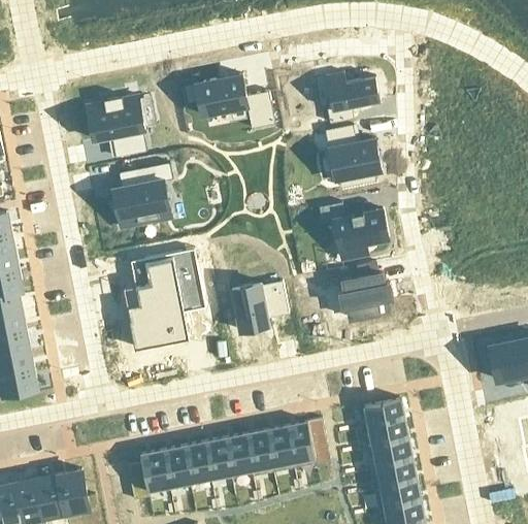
[(343,75),(325,78),(332,110),(327,111),(330,126),(354,121),(352,108),(380,103),(375,79),(345,85),(343,75)]
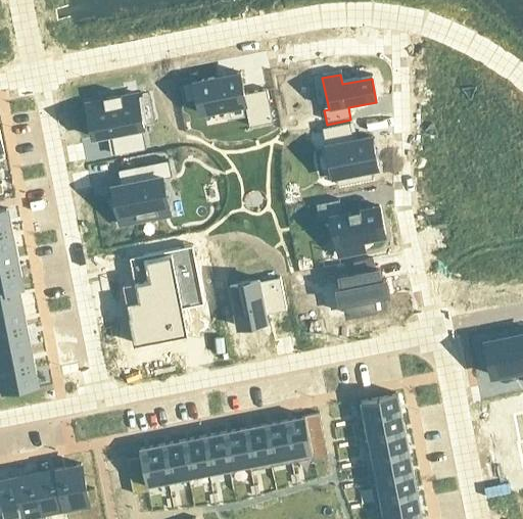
[(240,76),(193,85),(199,116),(244,107),(249,130),(273,125),(267,92),(244,97),(240,76)]
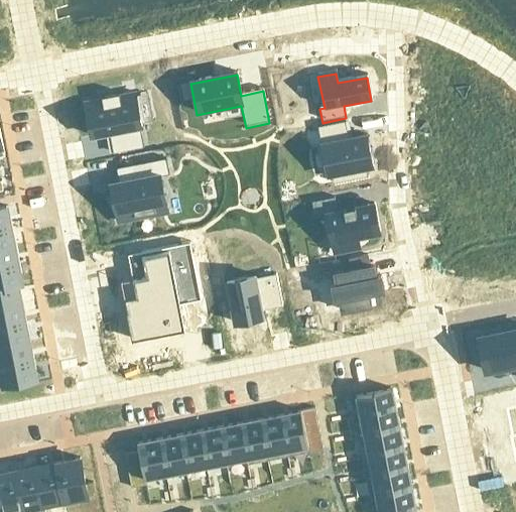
[(102,102),(85,106),(91,139),(109,135),(113,156),(143,150),(139,130),(141,129),(135,96),(120,99),(119,96),(101,99),(102,102)]
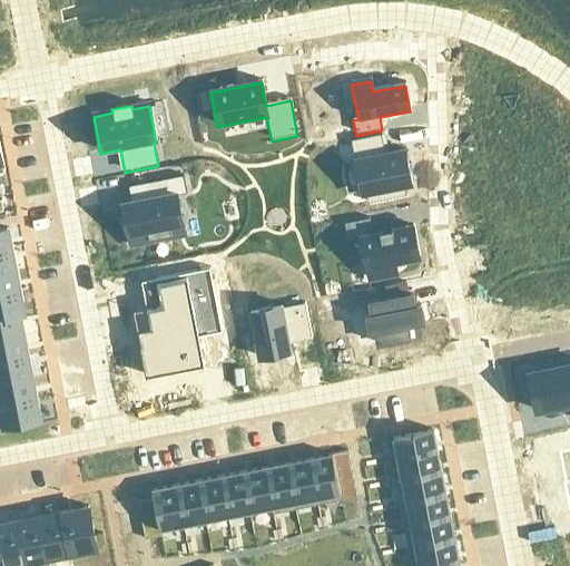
[(512,115),(473,115),(473,173),(504,172),(504,187),(532,186),(531,172),(513,172),(512,115)]
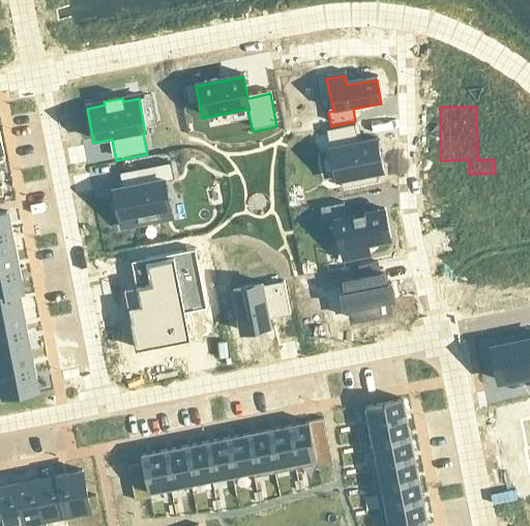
[(354,127),(326,134),(336,183),(340,182),(342,192),(377,184),(376,175),(383,174),(377,141),(357,145),(354,127)]
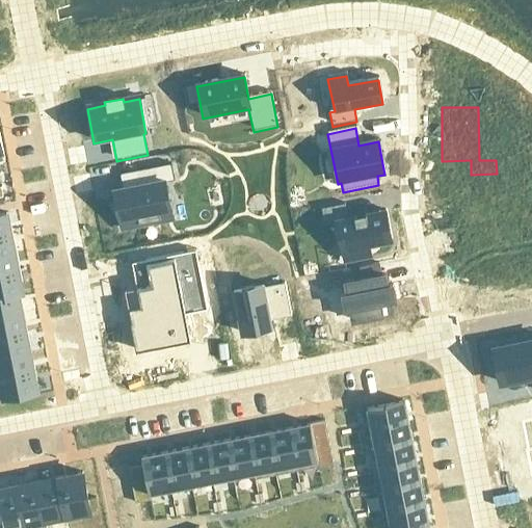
[(122,190),(114,192),(122,232),(173,221),(165,184),(174,183),(170,166),(120,177),(122,190)]
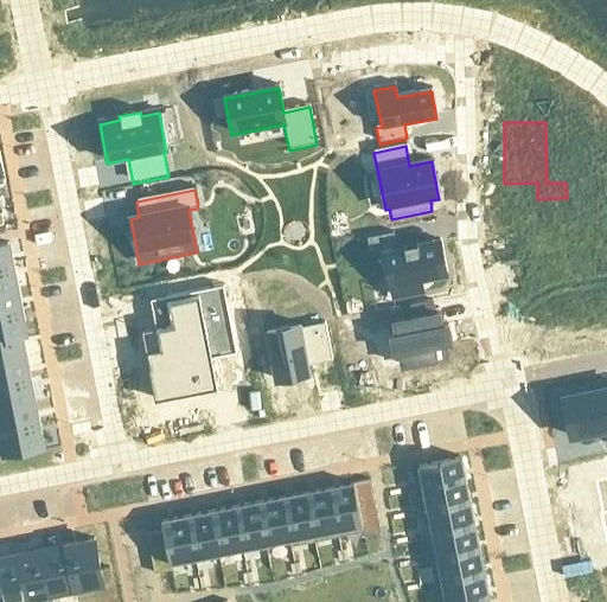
[(537,215),(504,215),(505,276),(548,275),(547,215),(567,215),(567,198),(537,199),(537,215)]
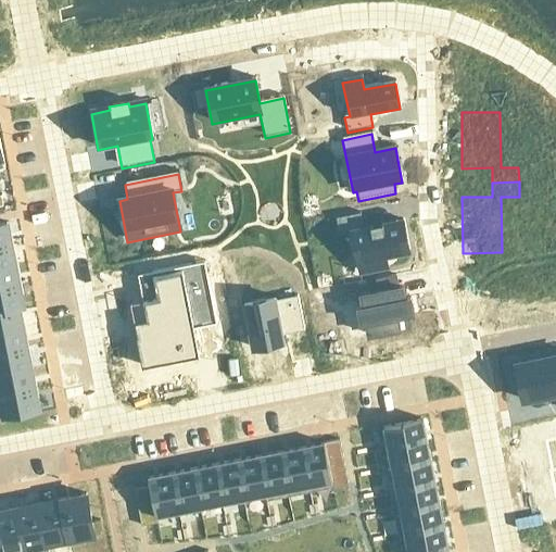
[(359,215),(336,221),(339,237),(352,235),(357,264),(359,263),(362,275),(387,271),(384,259),(408,253),(403,223),(363,230),(359,215)]
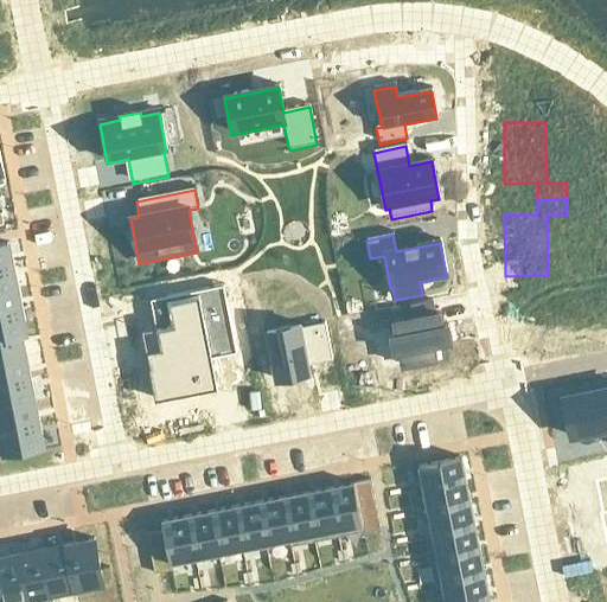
[(7,247),(0,248),(0,271),(12,270),(7,247)]
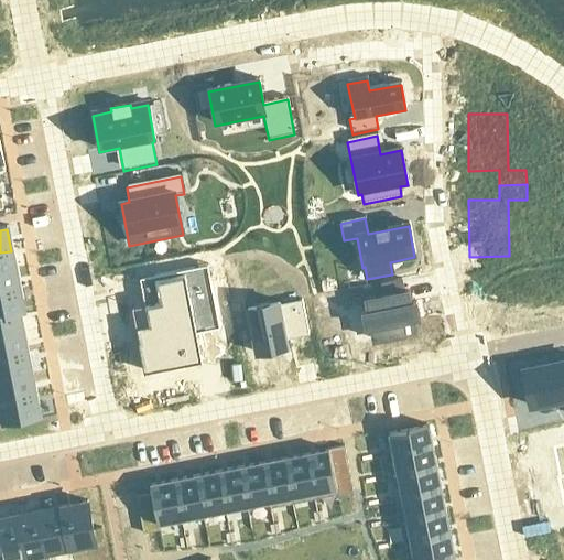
[(11,251),(0,252),(0,275),(15,271),(11,251)]
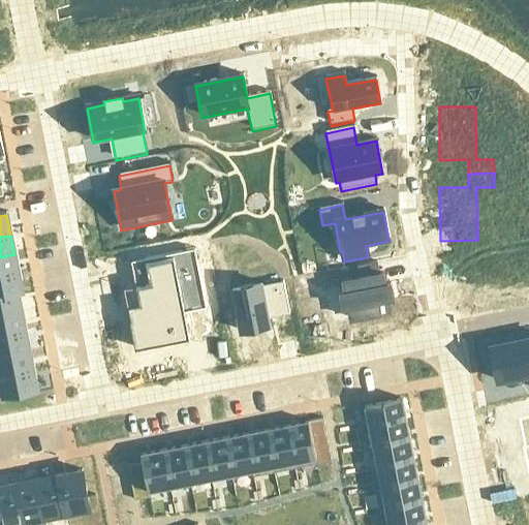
[(141,320),(131,322),(137,352),(190,342),(185,315),(207,310),(195,250),(144,260),(148,285),(134,288),(141,320)]
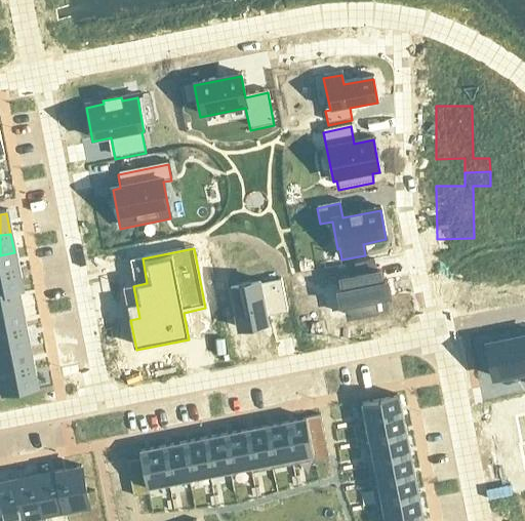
[(524,249),(498,255),(506,291),(524,287),(524,249)]
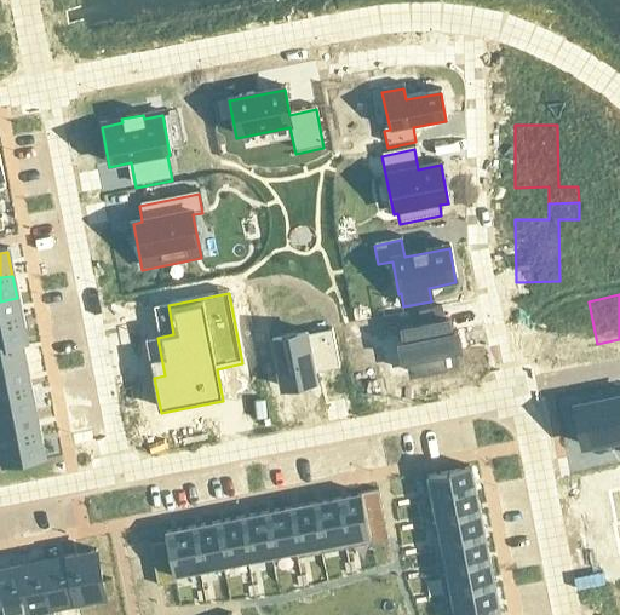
[(0,325),(21,321),(17,298),(0,302),(0,325)]
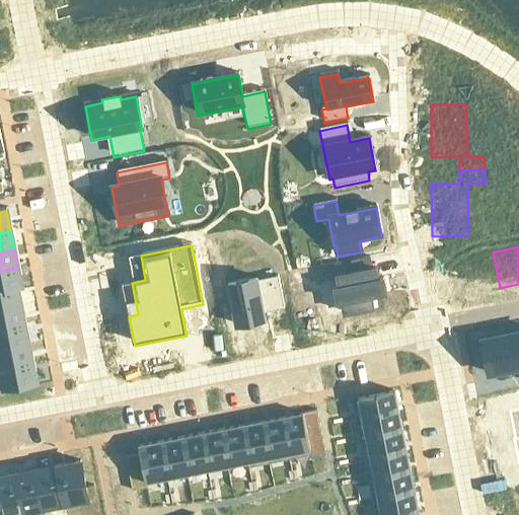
[(339,289),(334,290),(337,305),(342,304),(344,315),(383,307),(381,296),(386,295),(383,280),(378,281),(376,270),(372,270),(370,260),(351,264),(353,274),(336,277),(339,289)]
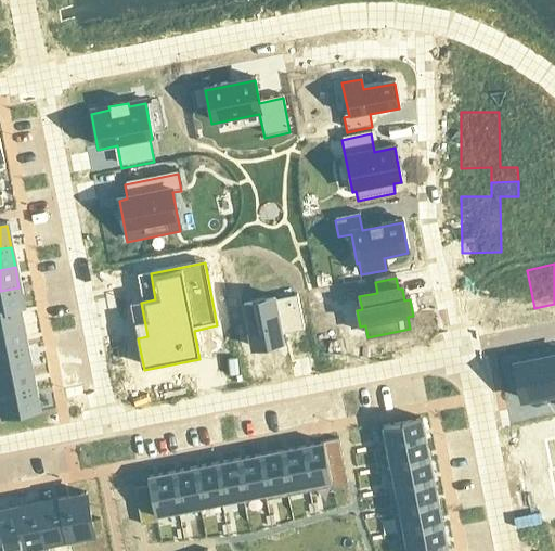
[(18,287),(0,291),(0,312),(17,309),(18,310),(23,309),(18,287)]
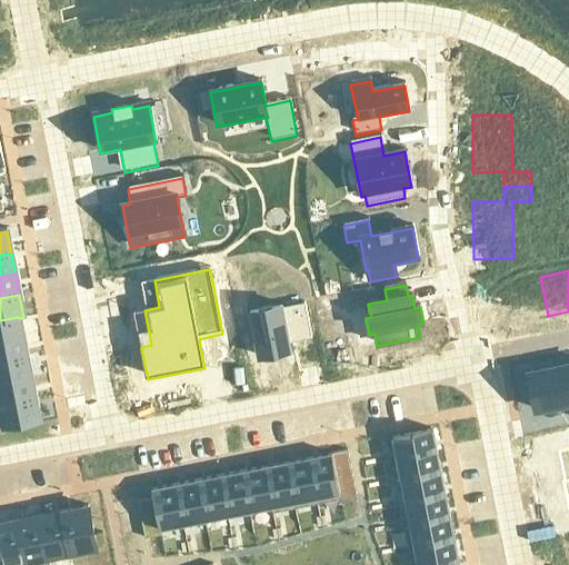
[(280,307),(249,314),(259,359),(290,354),(288,342),(308,337),(309,342),(311,342),(305,306),(281,310),(280,307)]
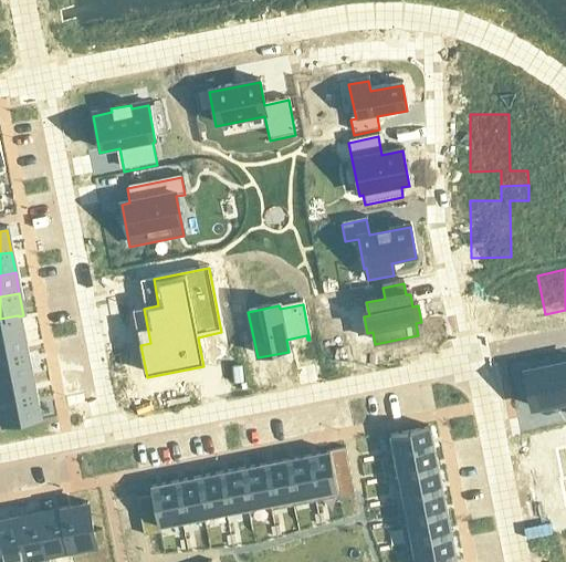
[(0,340),(22,336),(19,316),(18,315),(0,319),(0,340)]
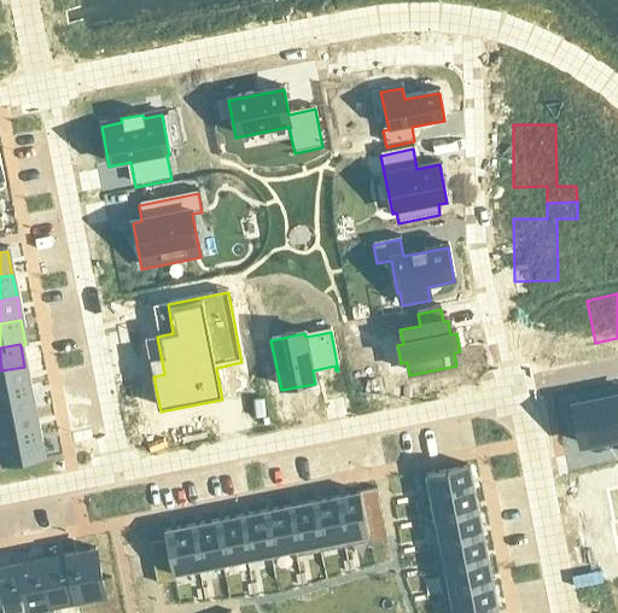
[(24,367),(0,371),(0,395),(29,390),(24,367)]
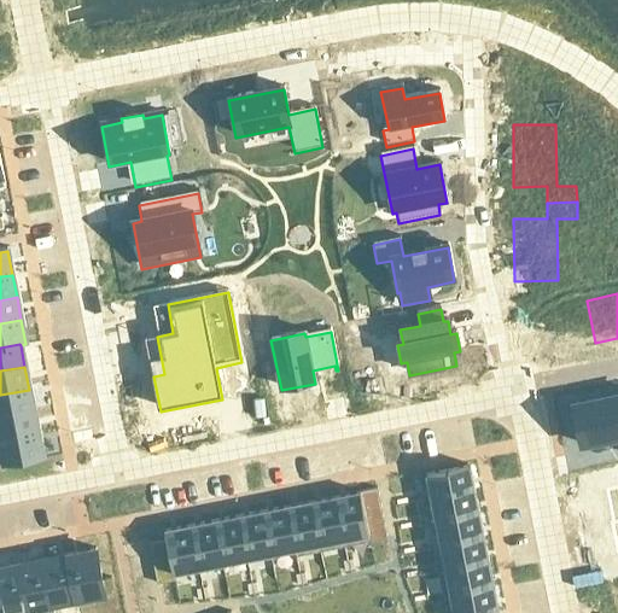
[(0,419),(33,413),(29,390),(0,395),(0,419)]
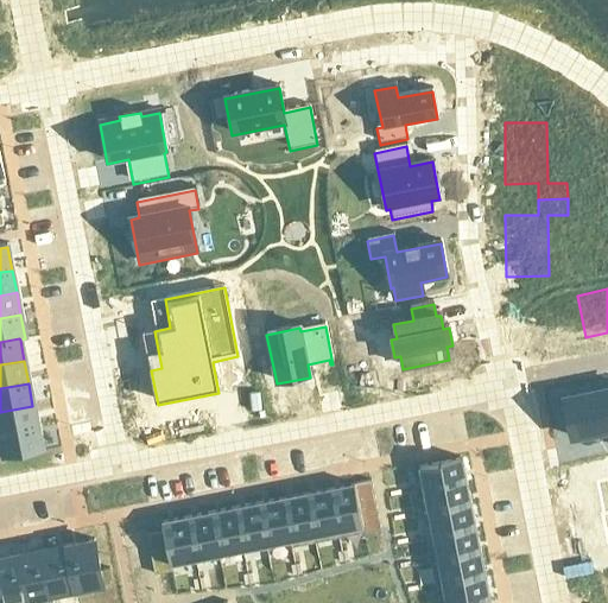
[(607,392),(563,401),(571,440),(607,432),(607,392)]
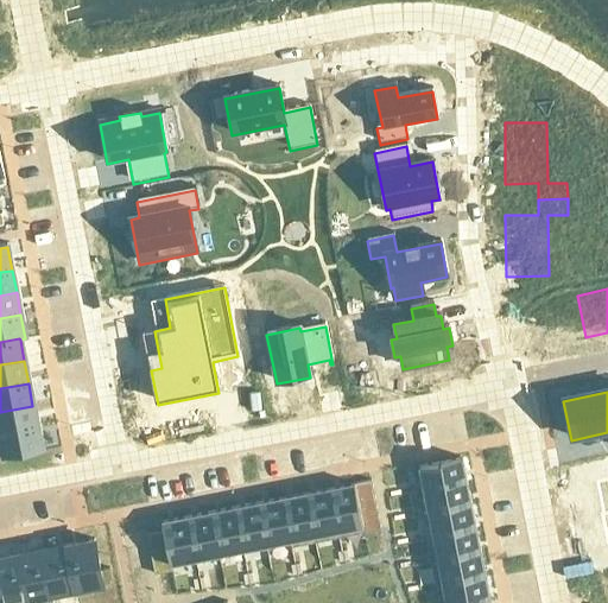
[(32,406),(0,412),(0,435),(37,427),(32,406)]
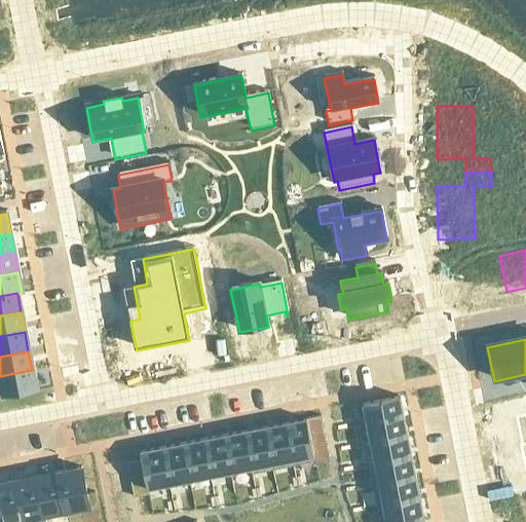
[(32,370),(0,376),(0,383),(2,397),(36,390),(32,370)]
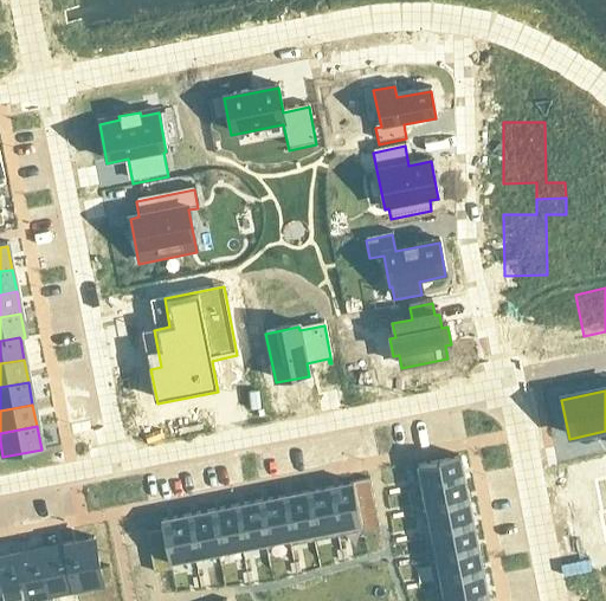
[(461,460),(418,469),(423,492),(465,484),(461,460)]
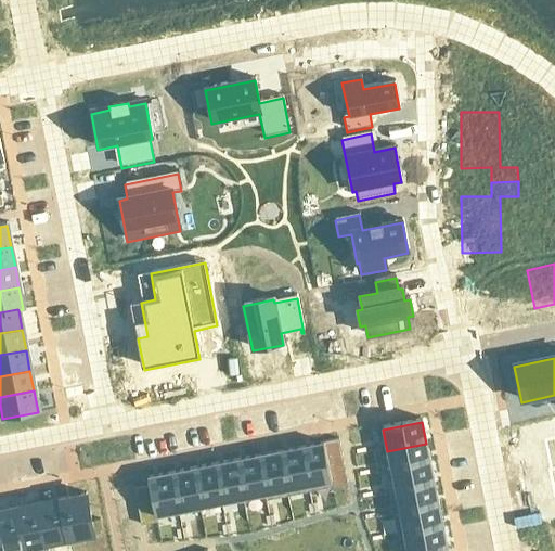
[(554,441),(543,445),(549,473),(549,474),(554,473),(554,441)]
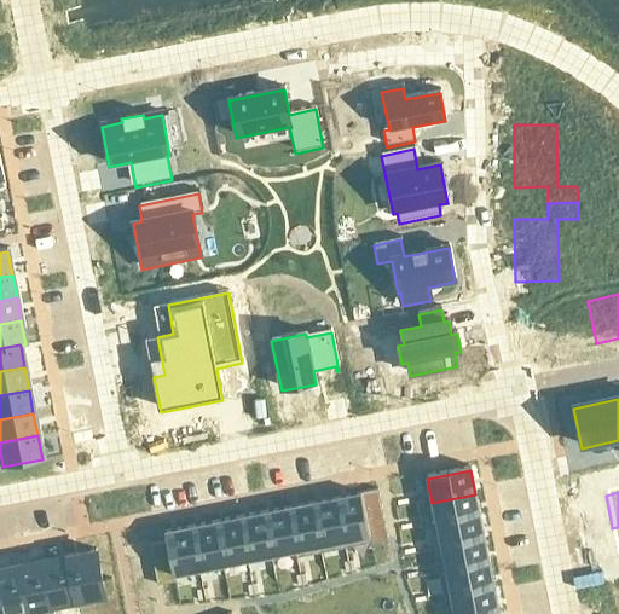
[(377,493),(360,496),(362,507),(380,503),(377,493)]
